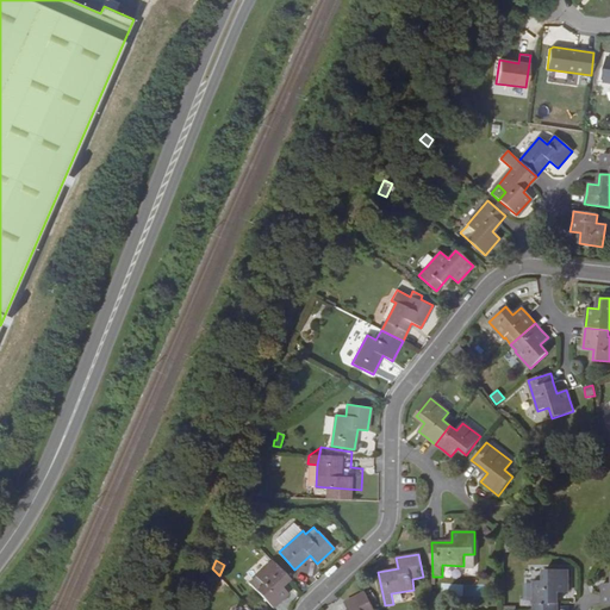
[(288,578),(272,561),(249,583),(273,608),(287,593),(280,585),(288,578)]
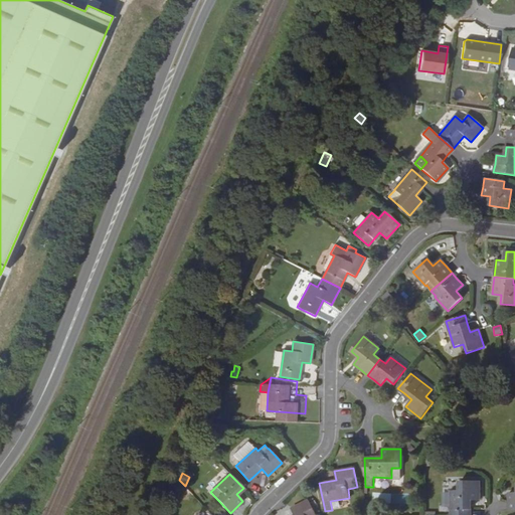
[(185,486),(179,480),(175,489),(182,492),(185,486)]
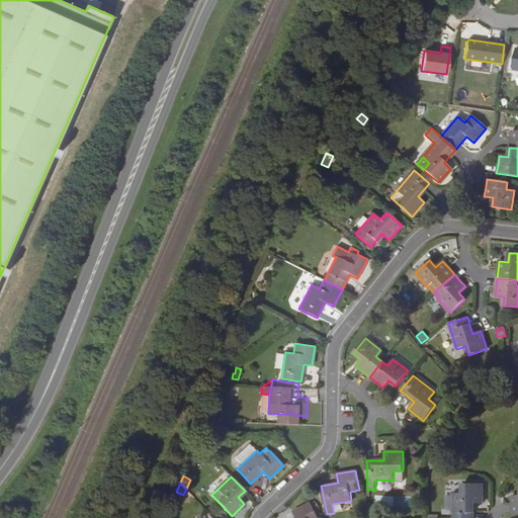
[(473,517),(473,512),(473,503),(483,503),(483,484),(462,484),(462,494),(453,494),(453,517),(473,517)]
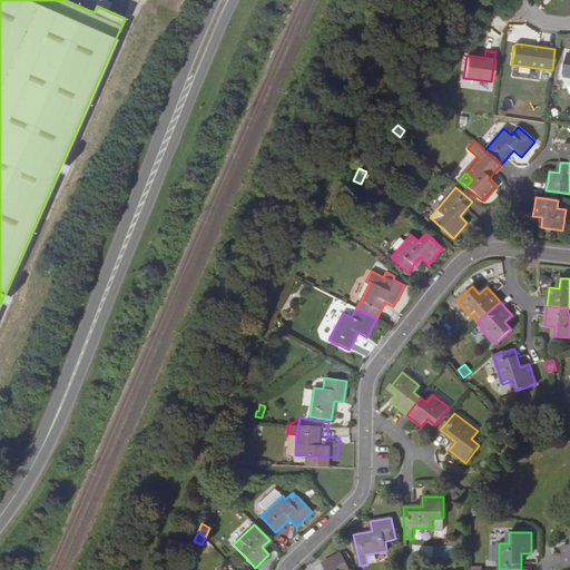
[(350,569),(342,553),(323,562),(325,569),(350,569)]
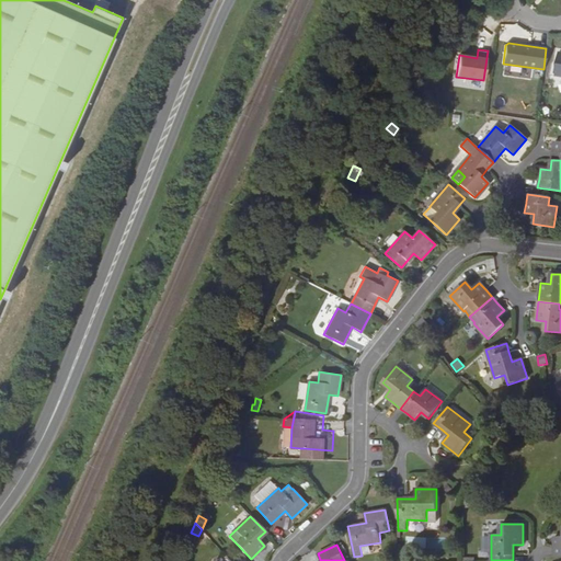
All buildings are outlined.
